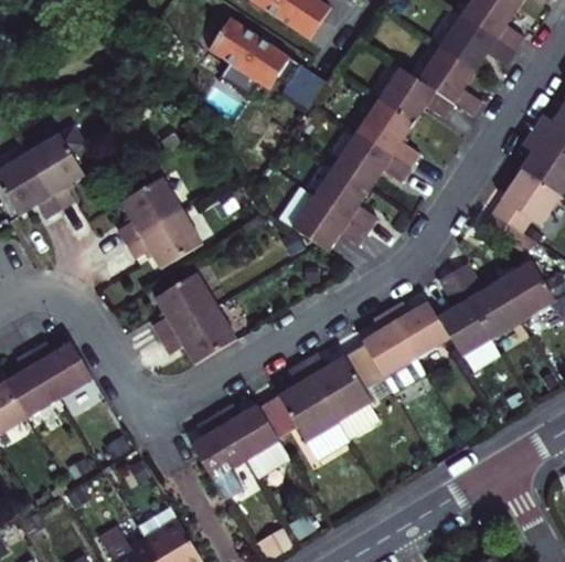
[(311,39),(332,7),(323,0),(254,0),(266,8),(311,39)]
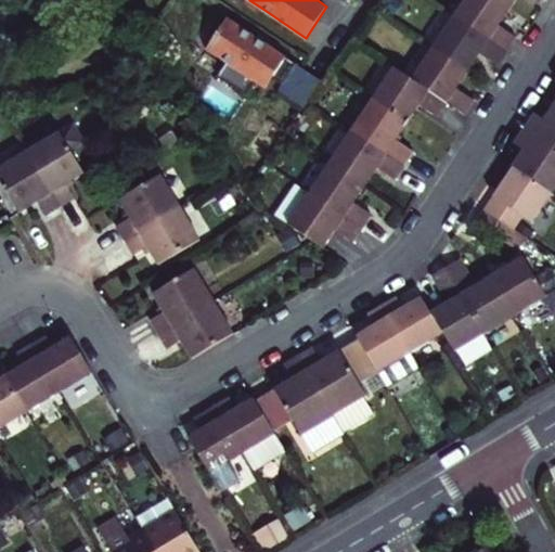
[(462,0),(453,14),(506,50),(515,37),(498,25),(510,8),(499,0),(462,0)]
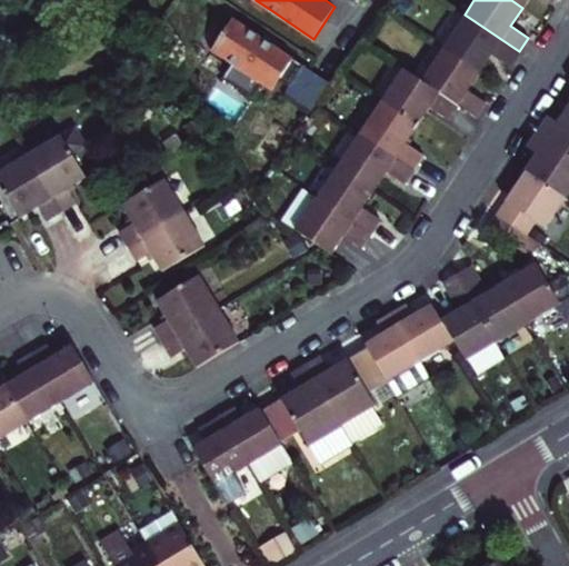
[(465,15),(443,47),(479,71),(491,53),(509,66),(519,51),(465,15)]
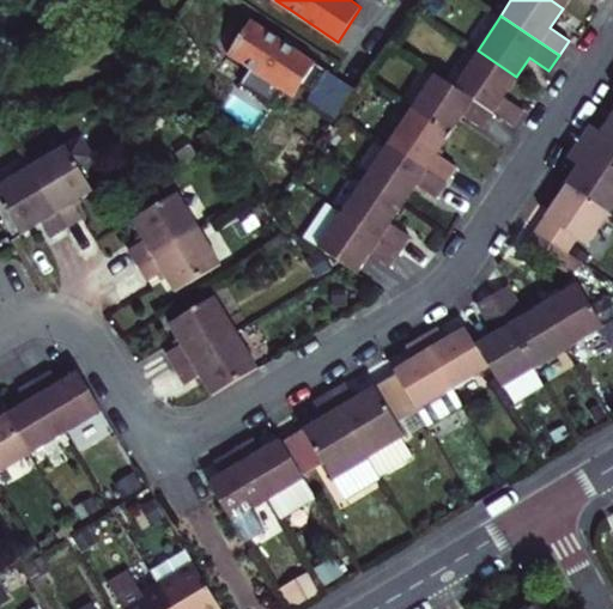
[(253,18),(229,52),(252,67),(242,81),(274,103),(284,89),(295,95),(302,84),(314,91),(328,68),(253,18)]
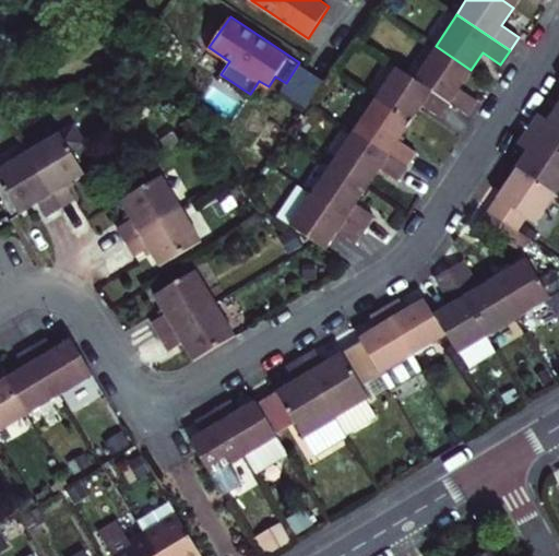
[(436,46),(414,78),(450,102),(467,114),(476,99),(459,89),(471,70),(436,46)]
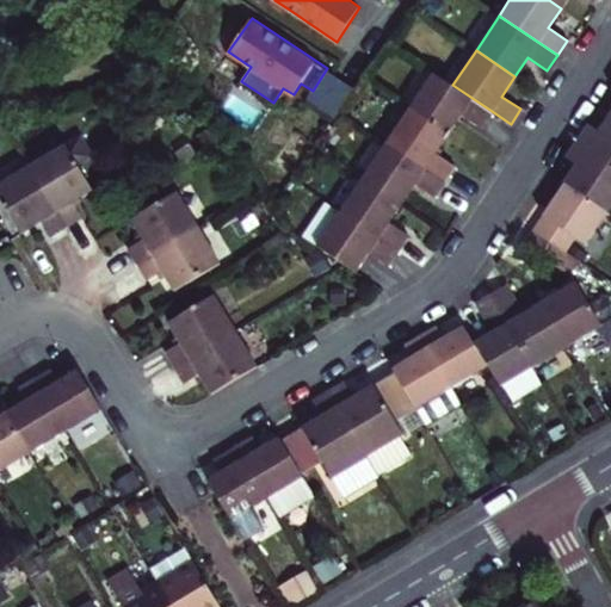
[(452,85),(432,72),(409,106),(448,132),(462,113),(481,127),(492,111),(452,85)]
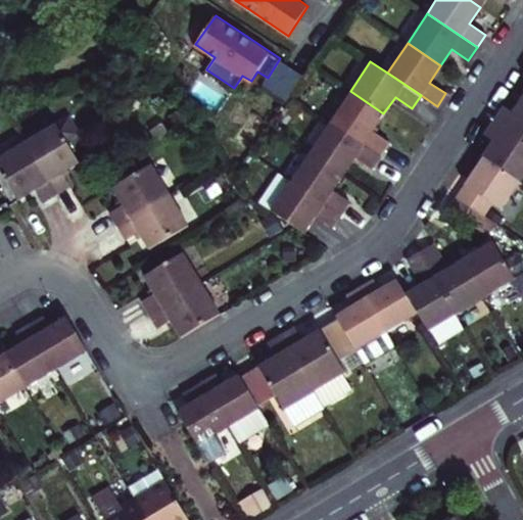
[(383,113),(350,91),(330,121),(381,155),(390,141),(373,130),(383,113)]
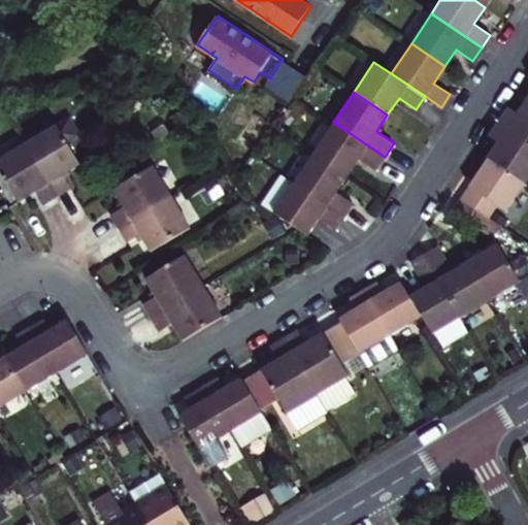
[(508,107),(498,122),(527,140),(527,98),(518,113),(508,107)]
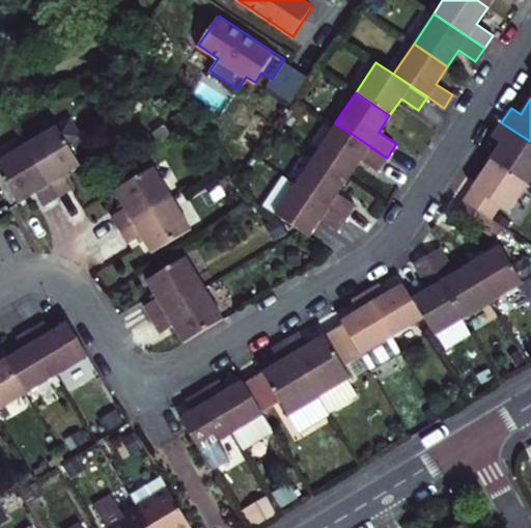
[(55,123),(25,142),(56,195),(71,188),(62,174),(80,164),(66,142),(80,134),(68,116),(55,123)]
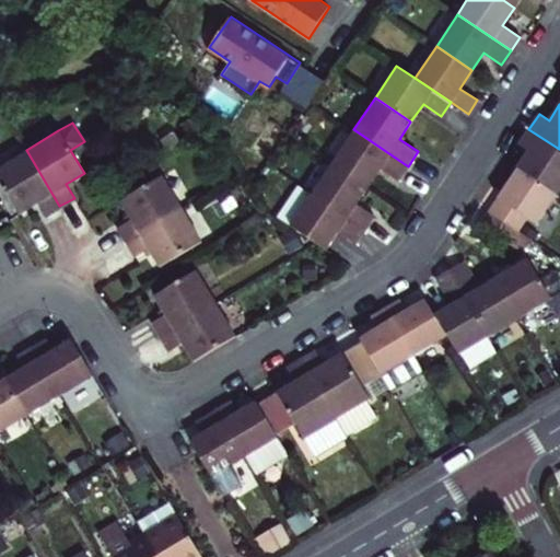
[(353,129),(333,161),(368,185),(380,167),(398,180),(408,166),(353,129)]
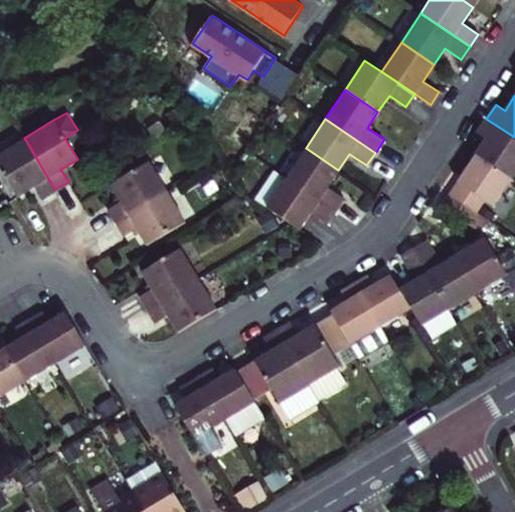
[(514,137),(486,119),(482,126),(477,132),(487,139),(477,154),(511,178),(514,171),(514,137)]
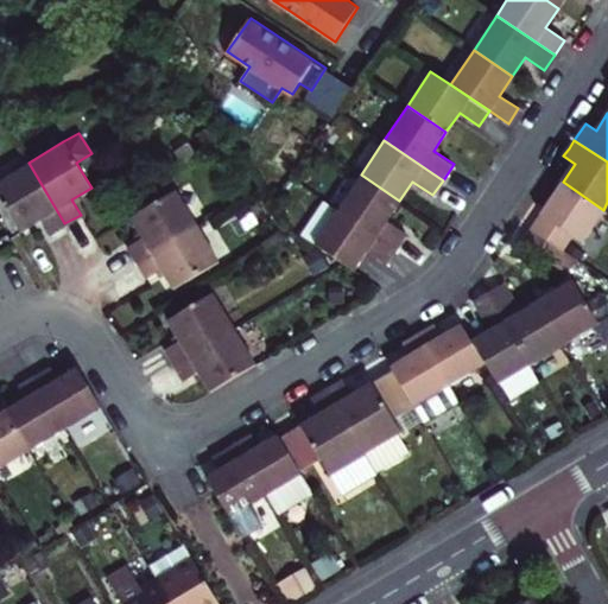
[(64,223),(29,163),(0,179),(0,210),(12,230),(18,227),(20,230),(39,217),(49,233),(64,223)]
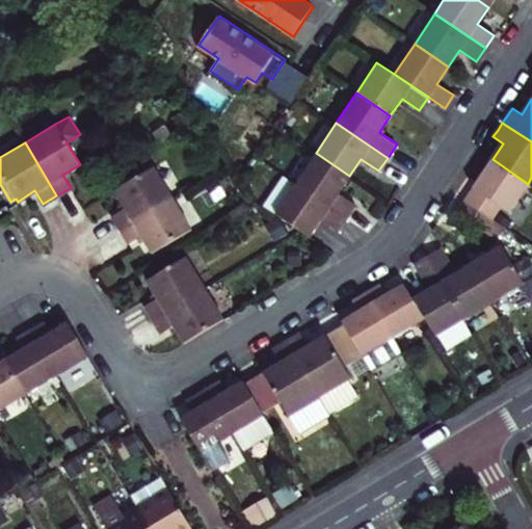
[(349,176),(316,153),(295,184),(346,218),(355,205),(338,193),(349,176)]
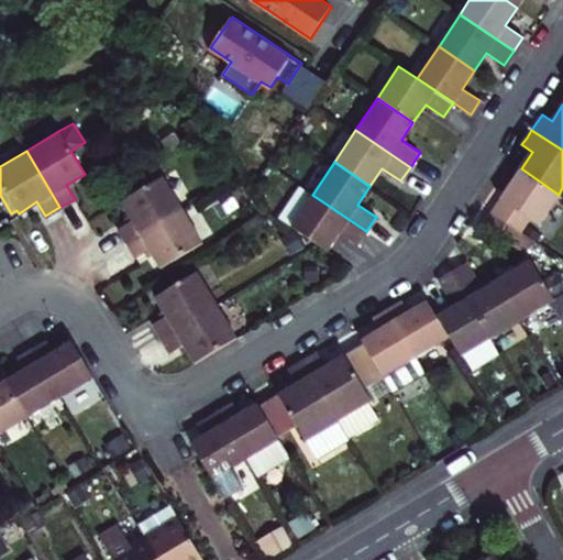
[(521,168),(492,211),(521,231),(530,218),(539,223),(559,195),(521,168)]
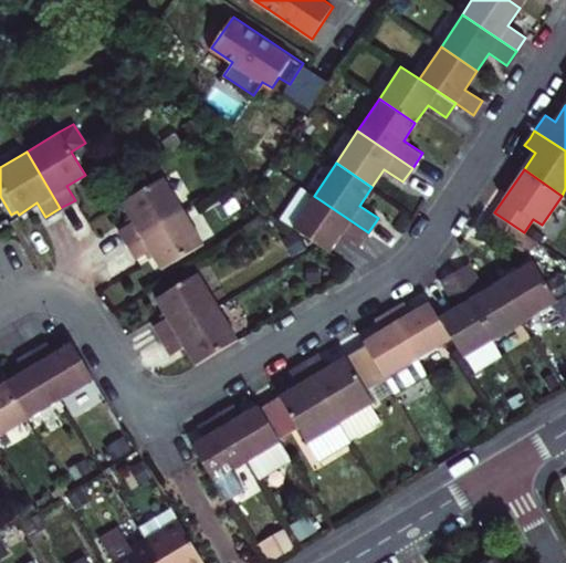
[(126,243),(182,210),(163,177),(121,201),(132,221),(117,229),(126,243)]
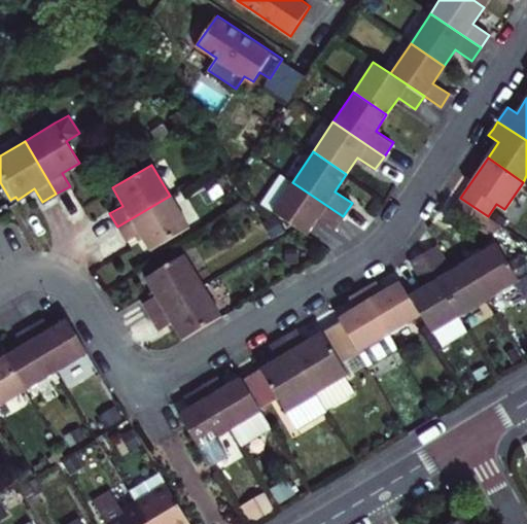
[(343,216),(292,182),(273,212),(296,228),(306,234),(317,218),(335,229),(343,216)]
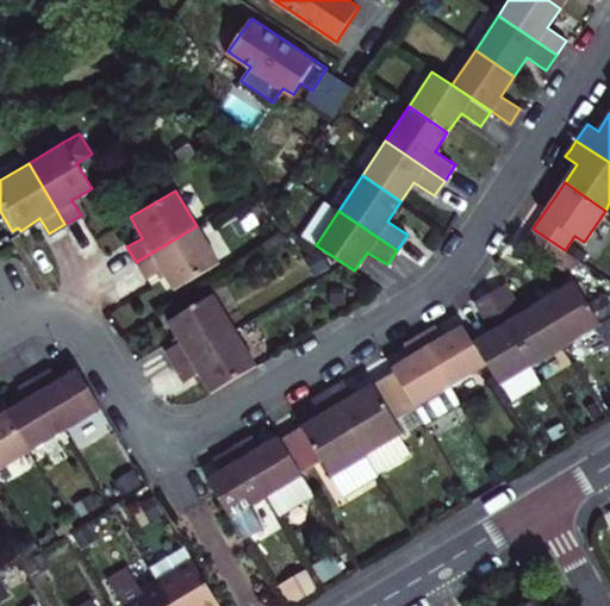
[(218,262),(197,226),(136,262),(144,279),(160,269),(172,288),(218,262)]
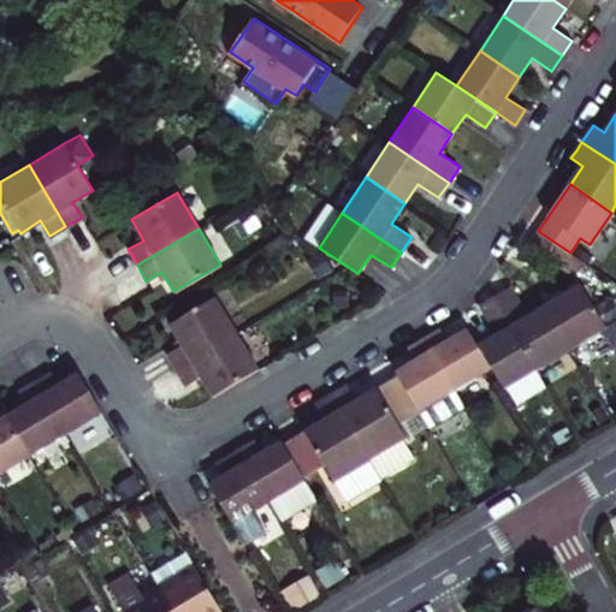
[(585,262),(570,253),(538,231),(529,245),(574,275),(585,262)]
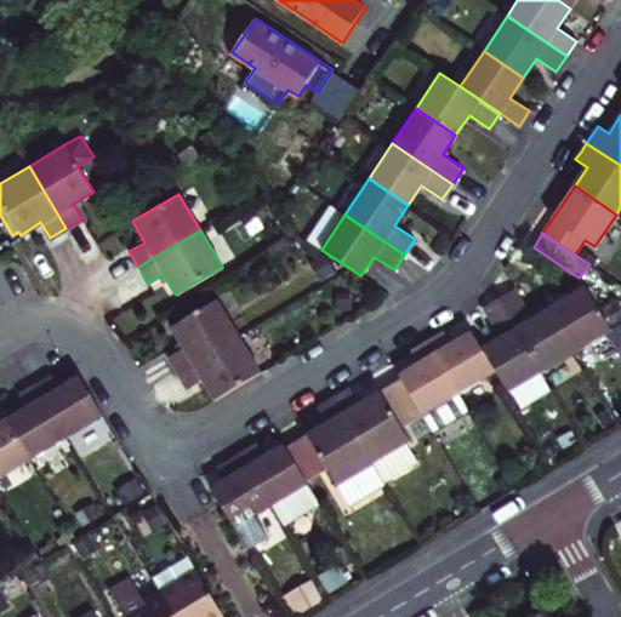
[(582,286),(548,307),(575,350),(603,333),(615,353),(620,348),(620,323),(609,330),(582,286)]
